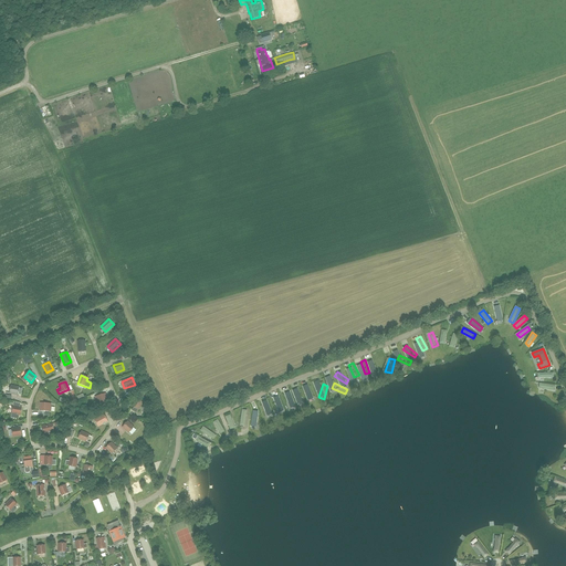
[(293,402),(284,391),(280,394),(287,405),(293,402)]
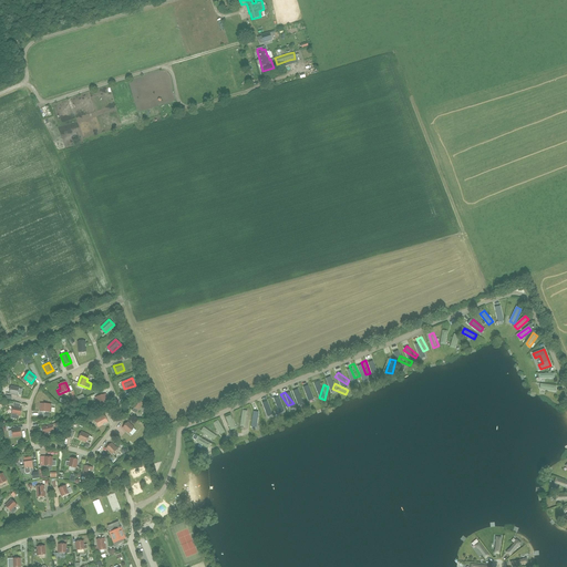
[(98,405),(107,402),(105,394),(95,398),(98,405)]
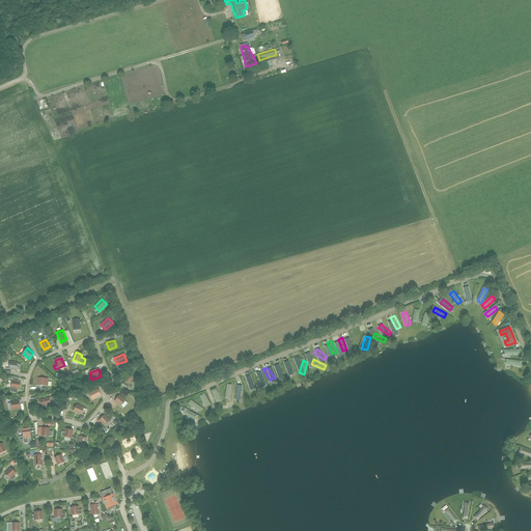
[(264,381),(253,373),(250,378),(261,385),(264,381)]
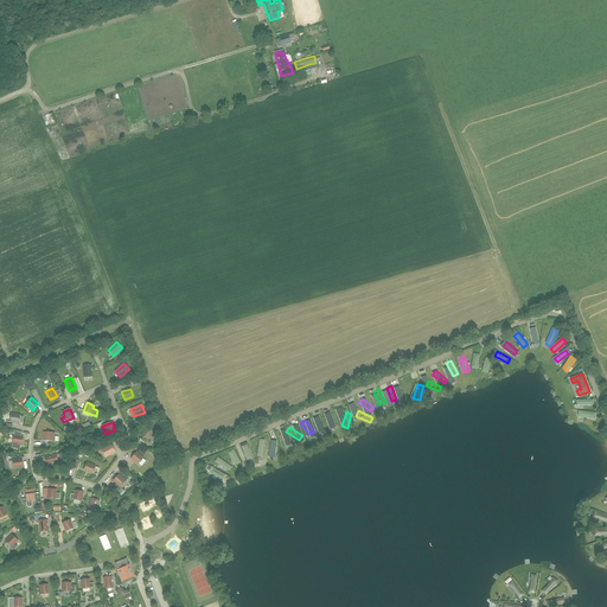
[(148,440),(153,432),(146,428),(141,435),(148,440)]
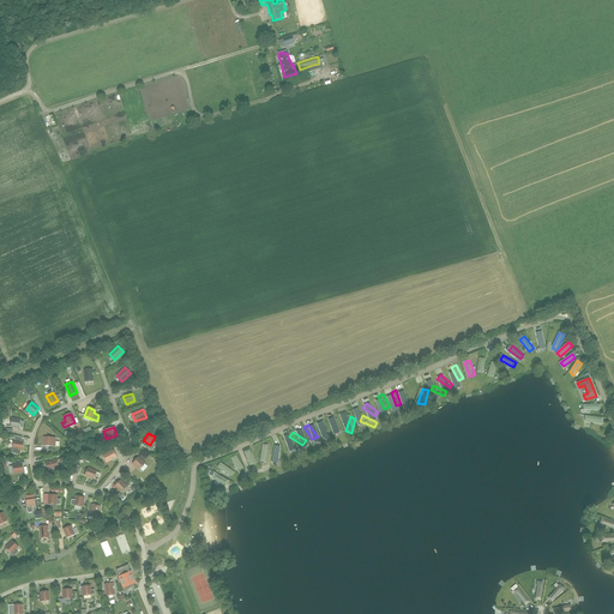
[(54,446),(55,438),(43,437),(43,446),(54,446)]
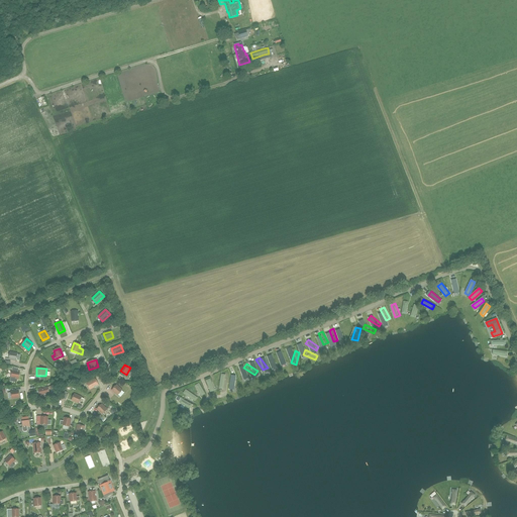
[(19,373),(12,371),(10,382),(15,383),(16,379),(18,379),(19,373)]
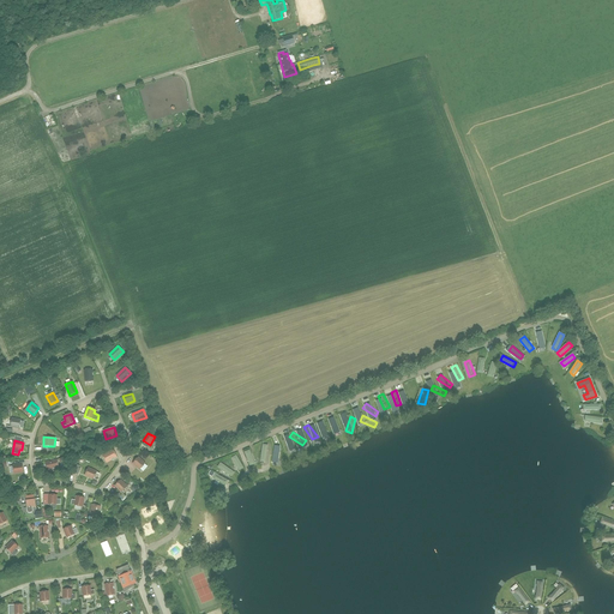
[(302,451),(289,443),(286,449),(299,456),(302,451)]
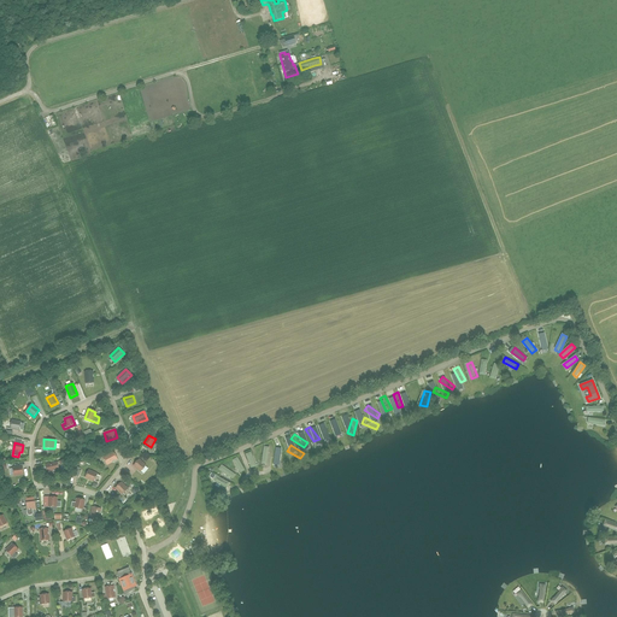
[(107,465),(117,459),(113,452),(103,458),(107,465)]
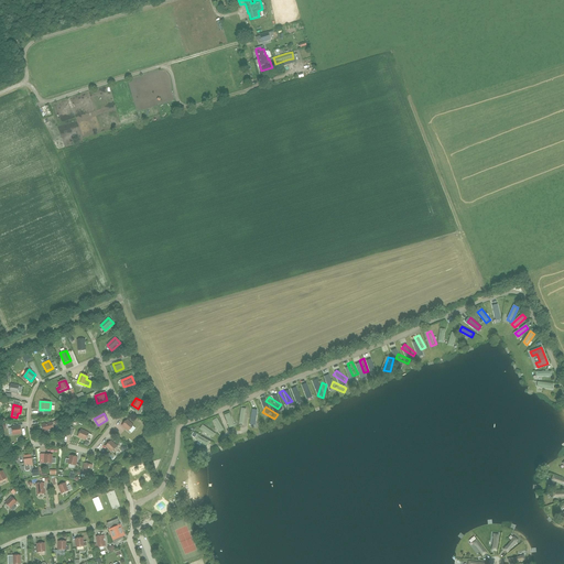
[(236,426),(230,413),(226,416),(230,429),(236,426)]
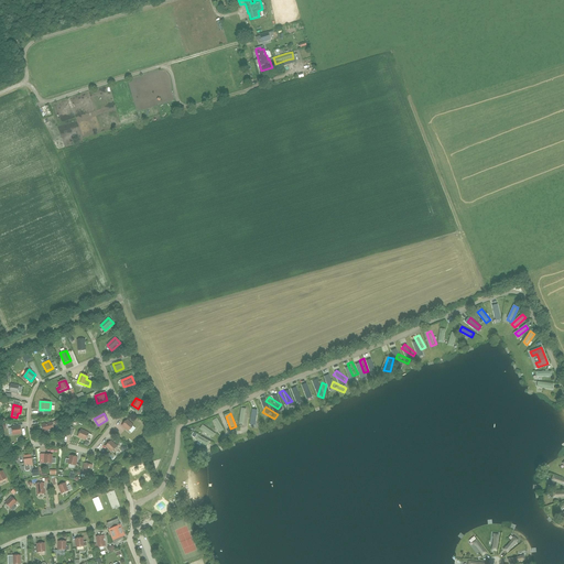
[(263,426),(258,413),(252,415),(258,427),(263,426)]
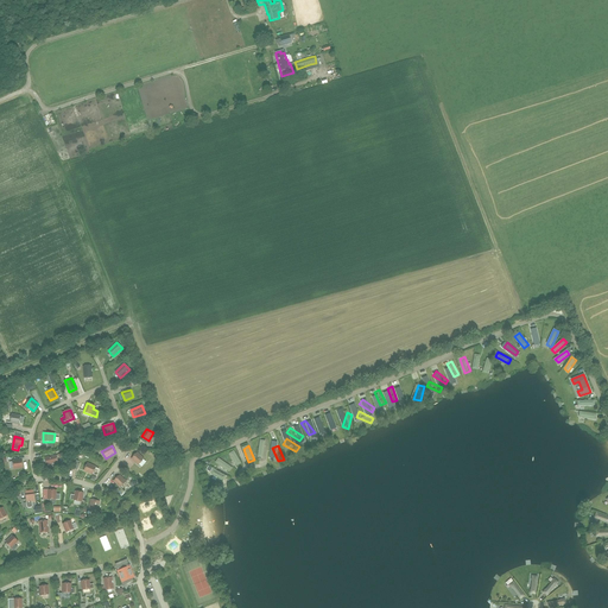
[(242,463),(235,451),(230,454),(238,467),(242,463)]
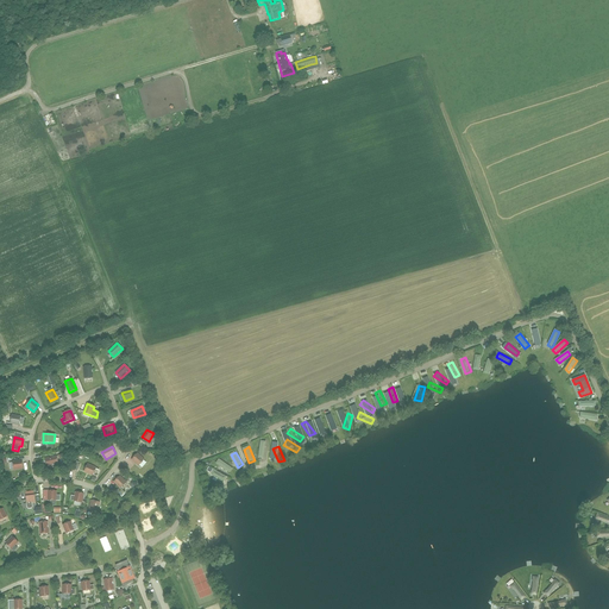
[(139,466),(144,460),(137,453),(132,459),(139,466)]
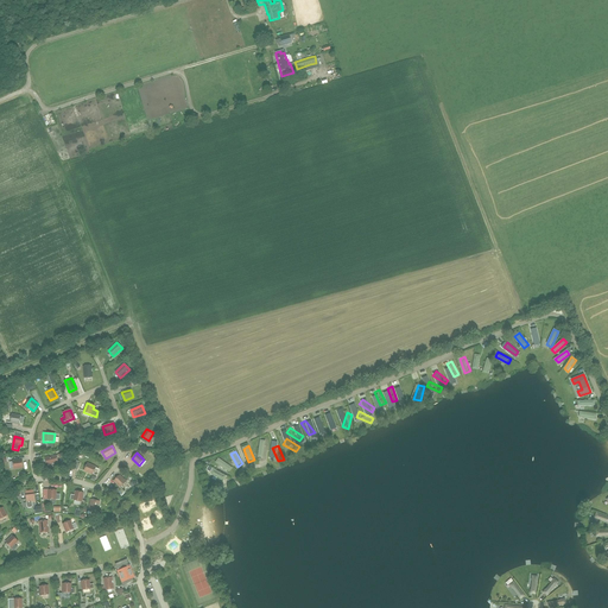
[(46,466),(58,463),(56,455),(44,457),(46,466)]
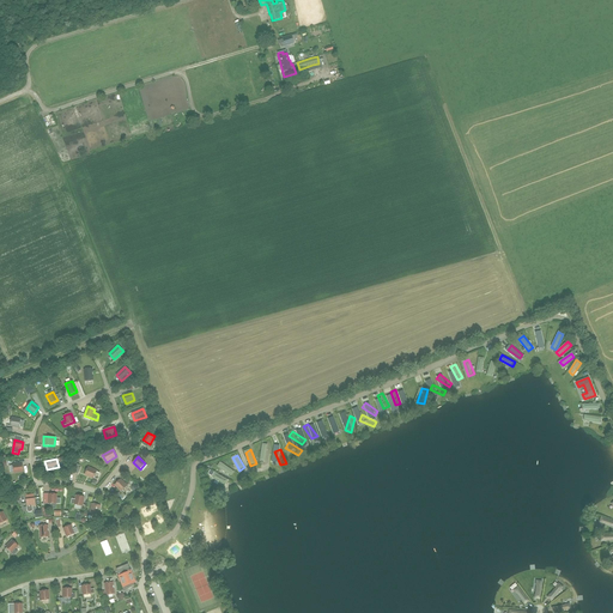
[(236,472),(222,462),(218,467),(232,477),(236,472)]
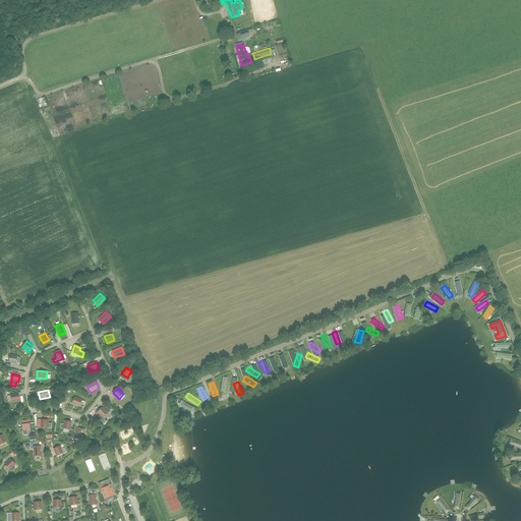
[(79,407),(81,400),(74,397),(72,403),(79,407)]
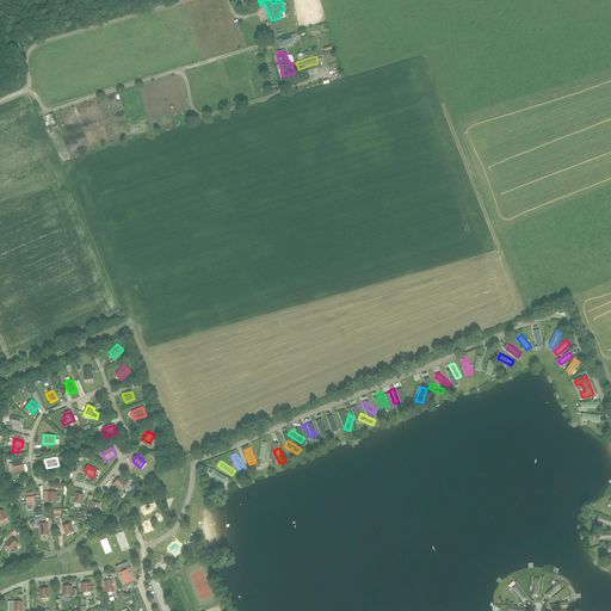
[(229,480),(215,471),(213,476),(227,483),(229,480)]
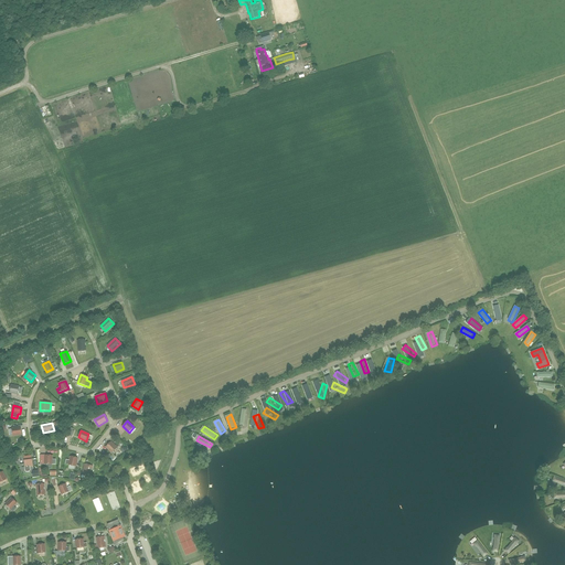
[(112,452),(117,448),(110,441),(106,447),(112,452)]
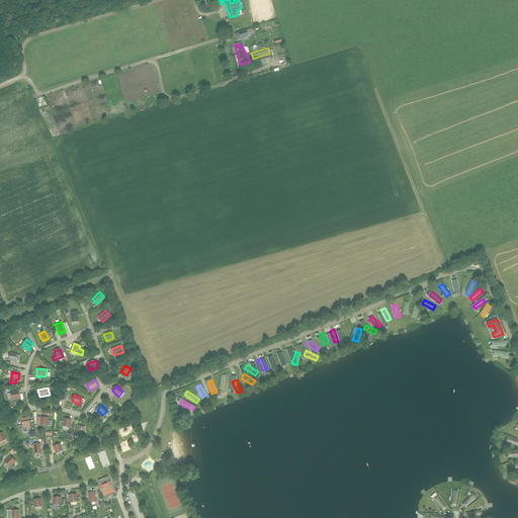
[(23,433),(27,432),(27,431),(27,428),(29,427),(28,418),(21,419),(22,431),(23,433)]
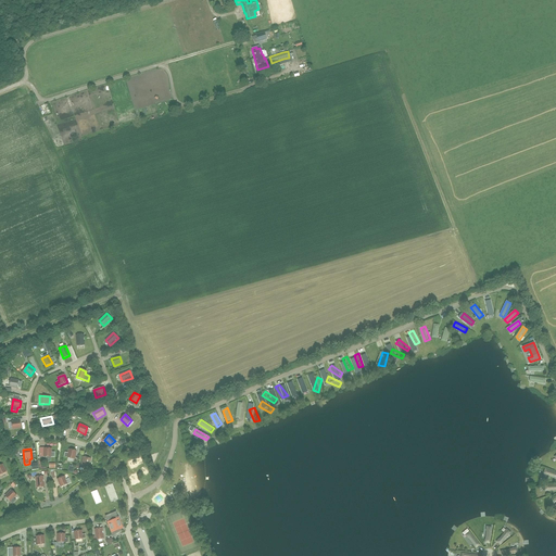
[(51,453),(51,449),(43,449),(43,450),(39,450),(39,457),(43,457),(51,457),(51,456),(54,457),(54,453),(51,453)]
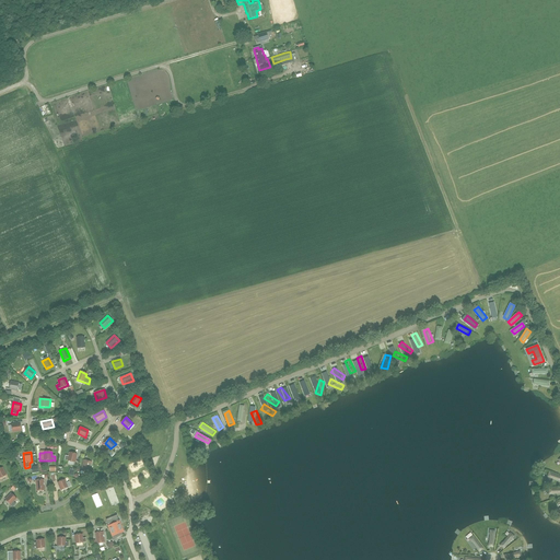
[(74,463),(77,454),(70,453),(69,456),(66,456),(65,459),(68,461),(74,463)]
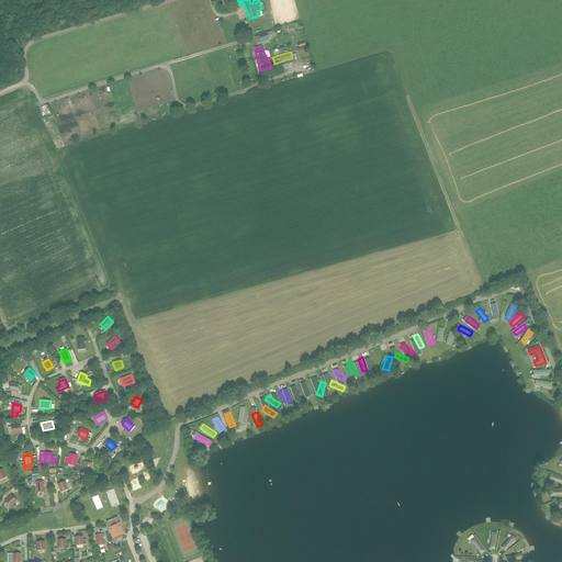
[(89,474),(92,463),(85,461),(81,472),(89,474)]
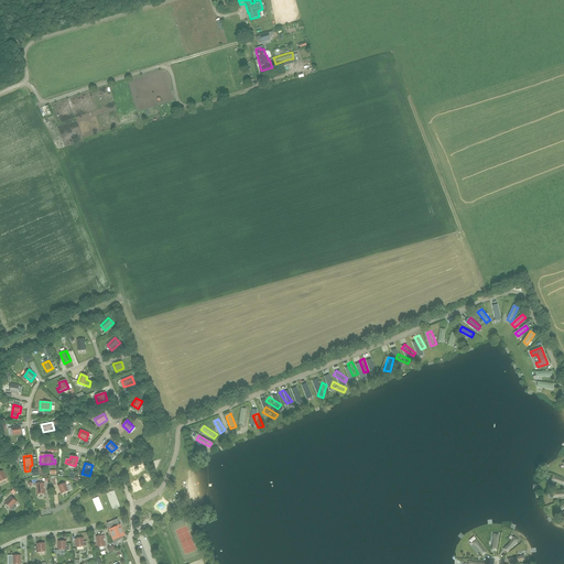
[(563,479),(554,476),(552,481),(556,484),(556,483),(563,485),(563,486),(563,479)]
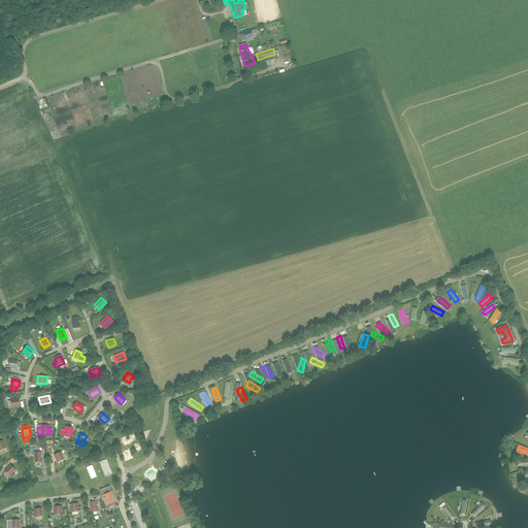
[(62,456),(61,452),(55,455),(58,462),(64,460),(67,458),(65,455),(62,456)]
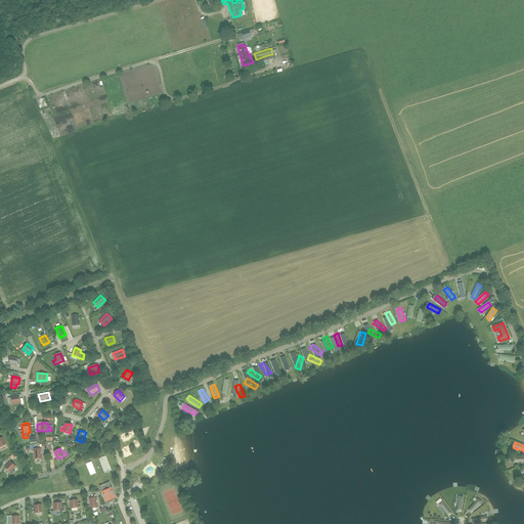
[(12,475),(14,472),(12,470),(15,467),(10,462),(5,468),(12,475)]
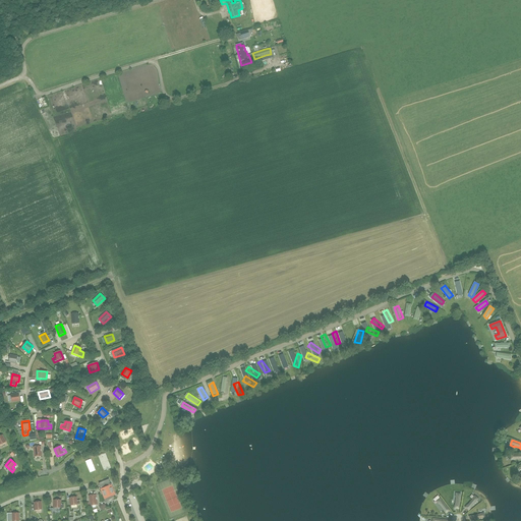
[(111,495),(113,494),(113,493),(114,493),(109,479),(99,483),(101,489),(106,503),(108,502),(111,495)]
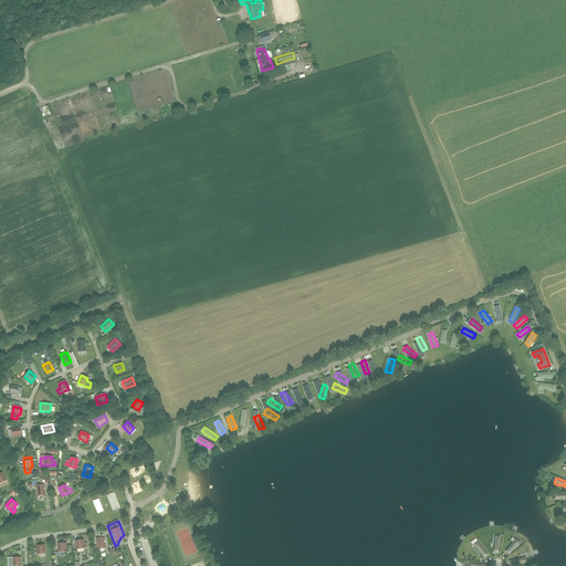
[(98,549),(106,548),(104,537),(96,538),(98,549)]
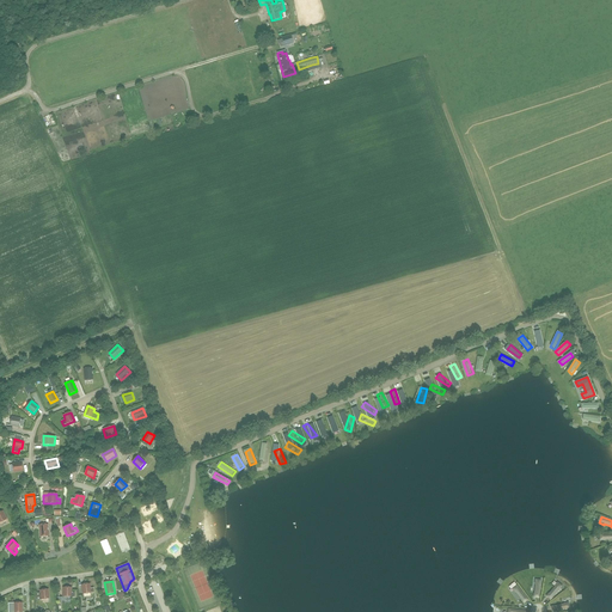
[(550,598),(551,599),(561,587),(560,586),(561,585),(557,582),(555,586),(549,594),(549,593),(546,597),(549,599),(550,598)]
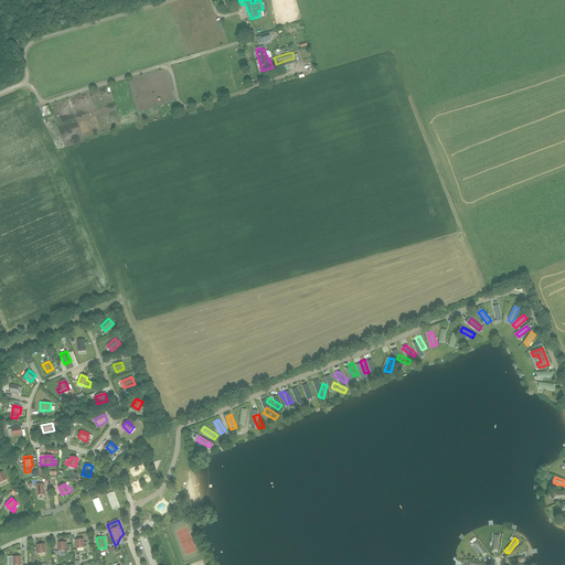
[(83,543),(83,539),(75,540),(76,548),(87,547),(86,543),(83,543)]
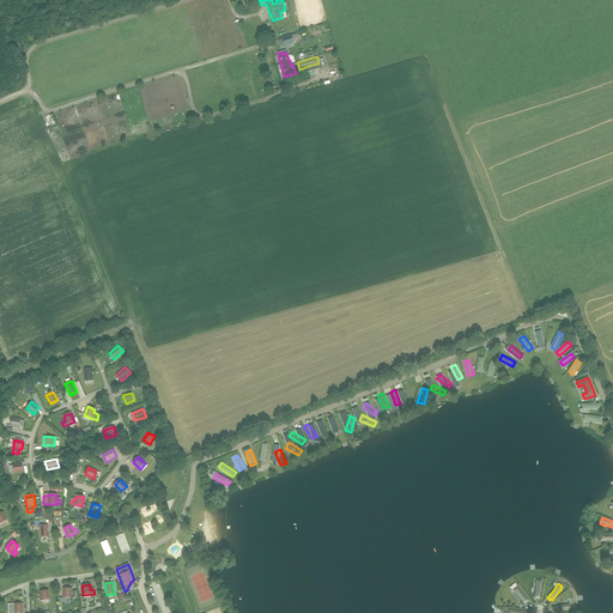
[(525,604),(527,602),(527,601),(528,600),(519,587),(514,590),(516,594),(517,593),(522,601),(525,604)]
